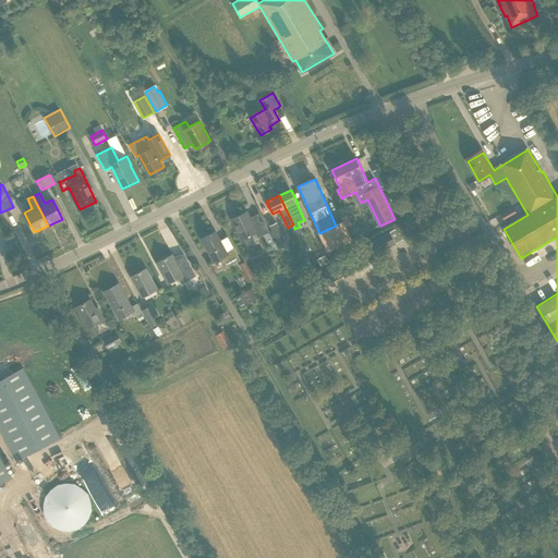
[(505,220),(517,214),(512,207),(501,214),(505,220)]
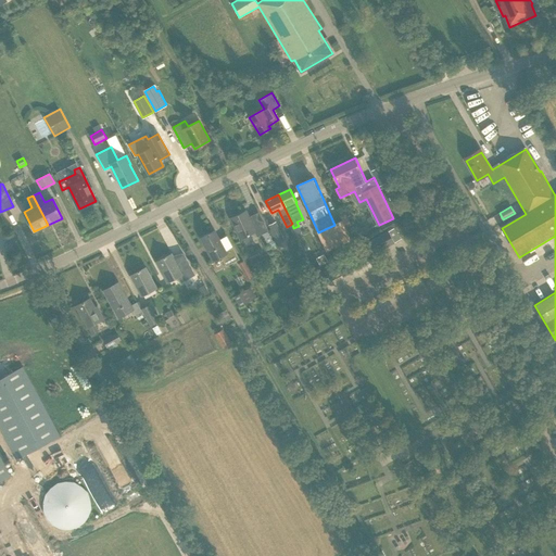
[(258,229),(262,235),(264,238),(267,243),(272,241),(263,223),(257,225),(253,216),(249,218),(245,211),(230,218),(240,238),(258,229)]
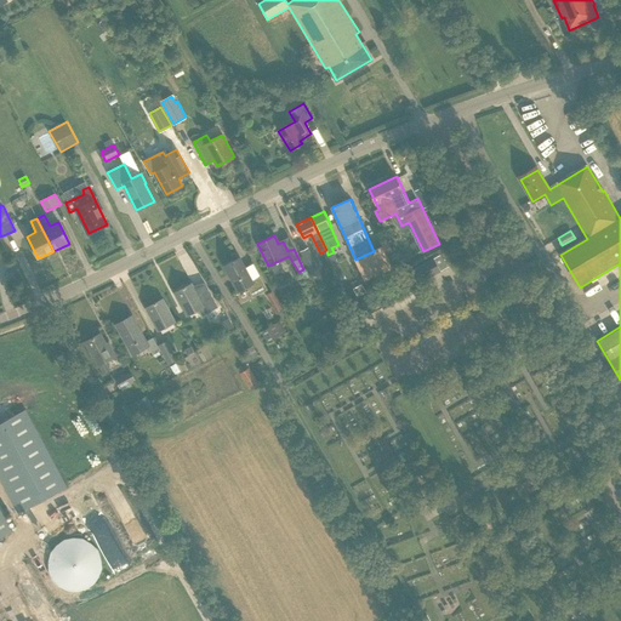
[(355,260),(365,280),(393,268),(383,246),(374,251),(355,260)]
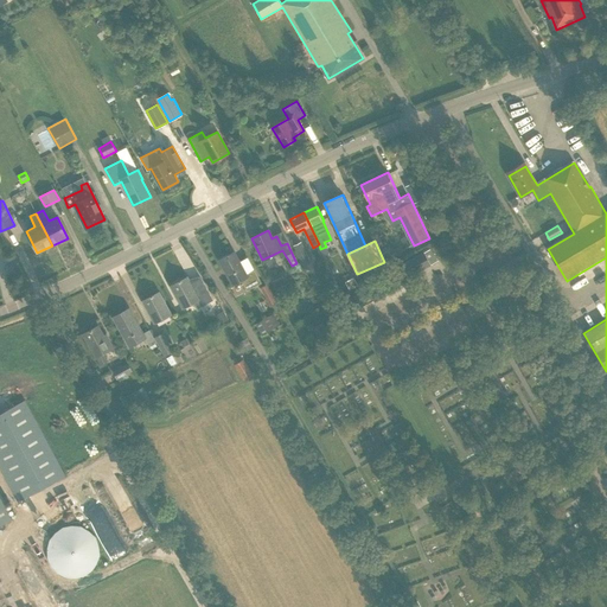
[(304,267),(312,263),(301,242),(294,247),(304,267)]
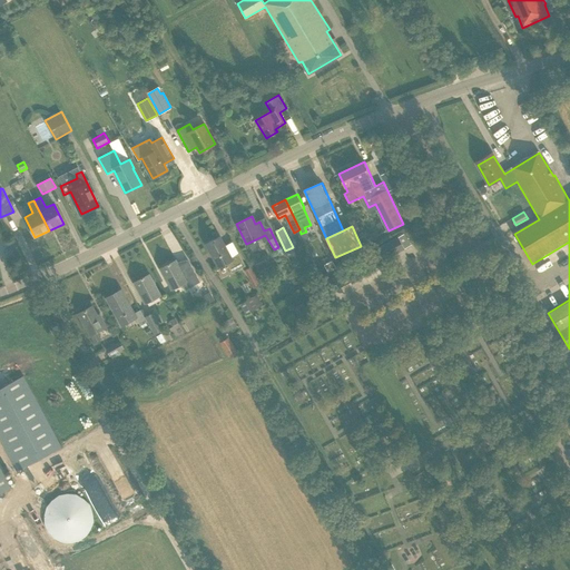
[(232,258),(220,237),(207,245),(219,267),(227,264),(232,274),(246,266),(239,254),(232,258)]
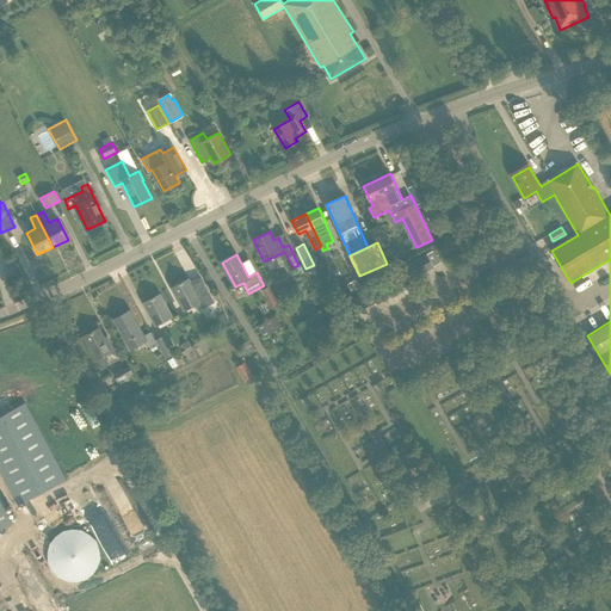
[(427,254),(405,266),(413,278),(434,266),(427,254)]
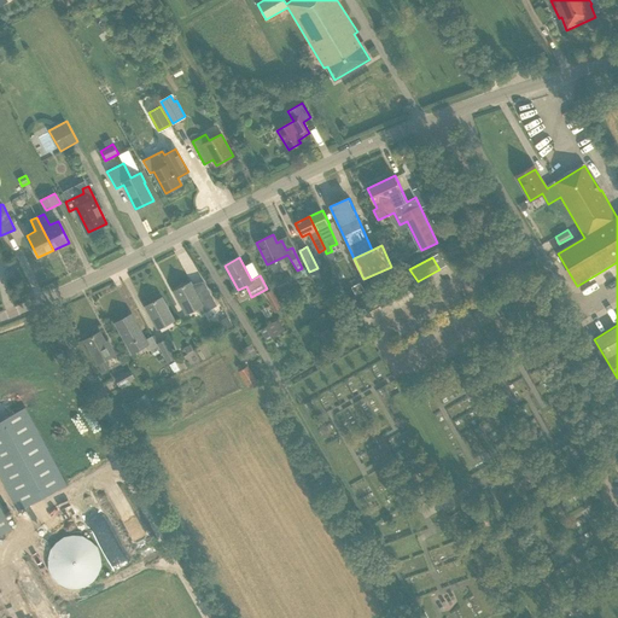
[(185,314),(198,307),(202,314),(217,305),(205,283),(194,289),(191,283),(173,292),(185,314)]
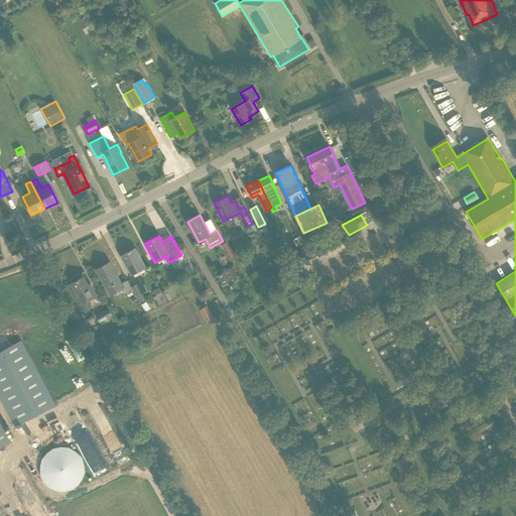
[(227,241),(222,244),(231,260),(236,257),(227,241)]
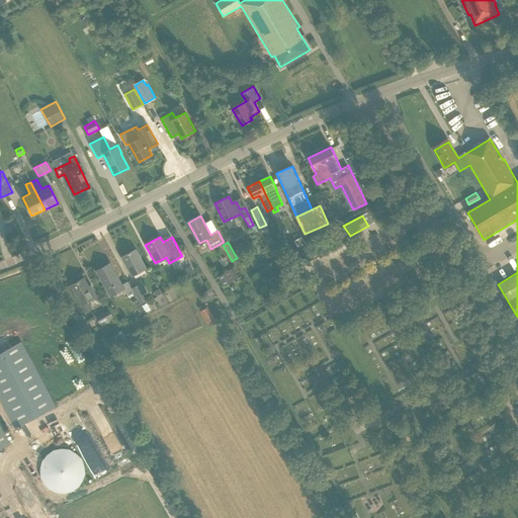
[(132,275),(146,268),(136,250),(121,258),(132,275)]
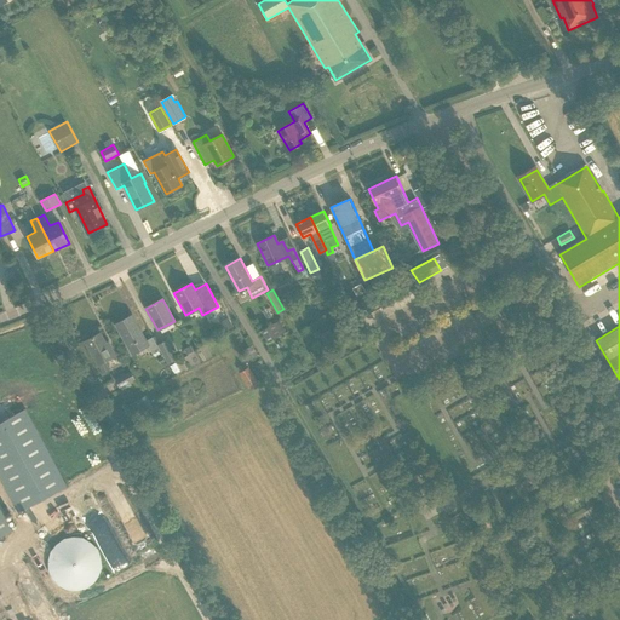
[(153,354),(159,351),(151,338),(145,340),(132,316),(115,325),(132,355),(148,346),(153,354)]
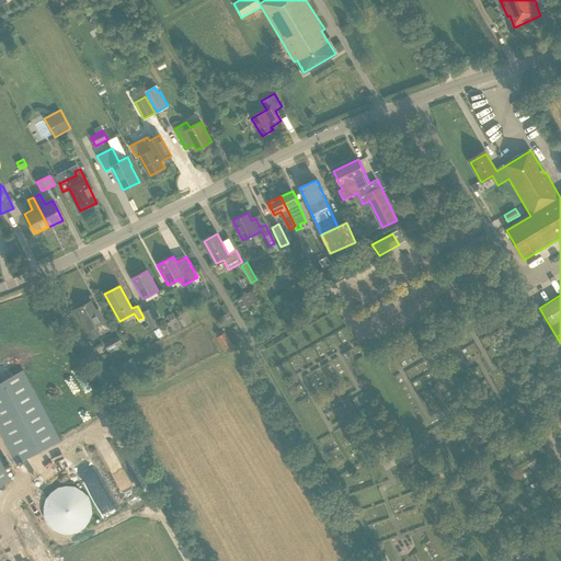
[(241,310),(259,300),(253,290),(236,300),(241,310)]
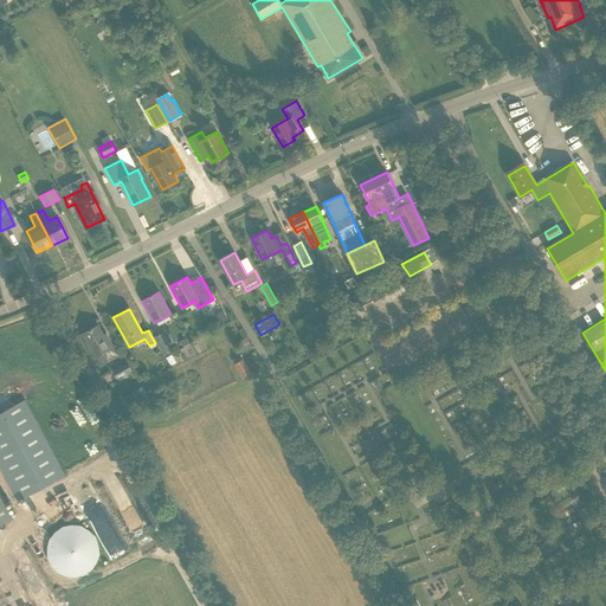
[(309,329),(314,337),(327,330),(322,322),(321,322),(309,329)]
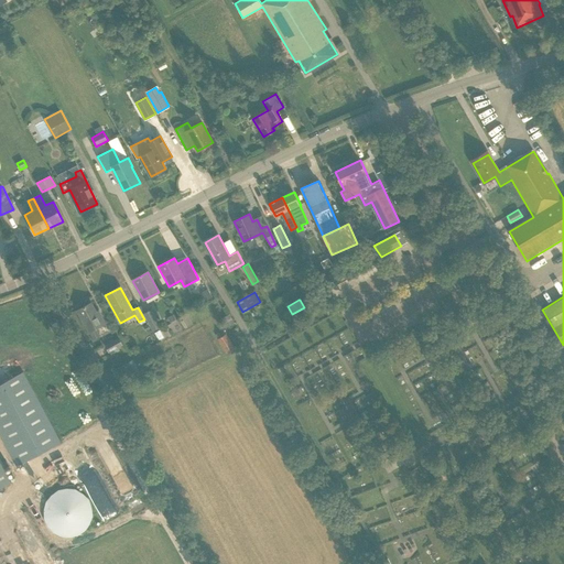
[(96,328),(106,323),(104,317),(100,320),(91,303),(77,311),(88,332),(89,332),(94,338),(99,335),(96,328)]
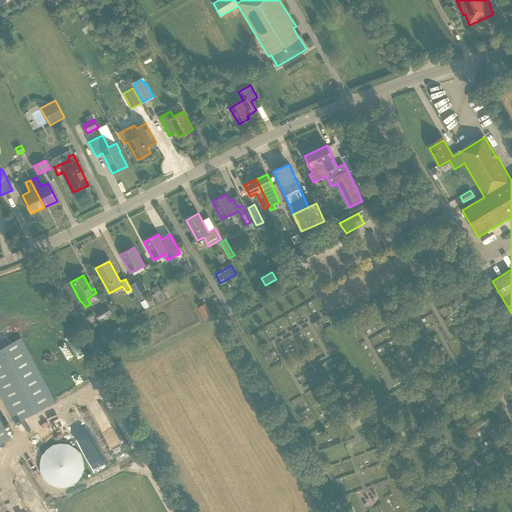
[(146,296),(137,280),(131,284),(139,300),(146,296)]
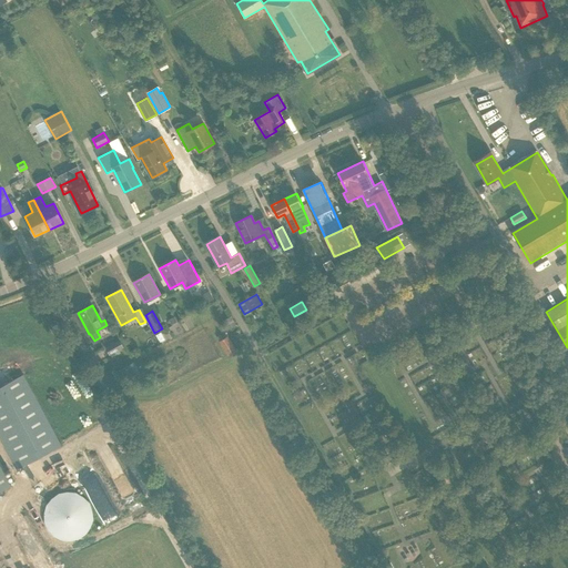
[(223,321),(227,330),(235,325),(231,316),(223,321)]
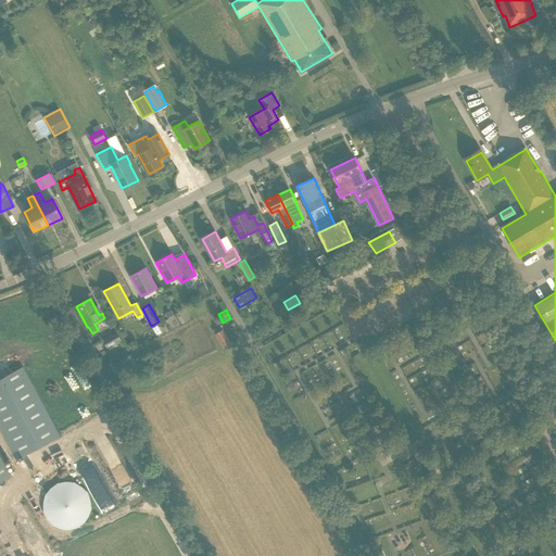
[(224,349),(231,344),(223,329),(215,333),(224,349)]
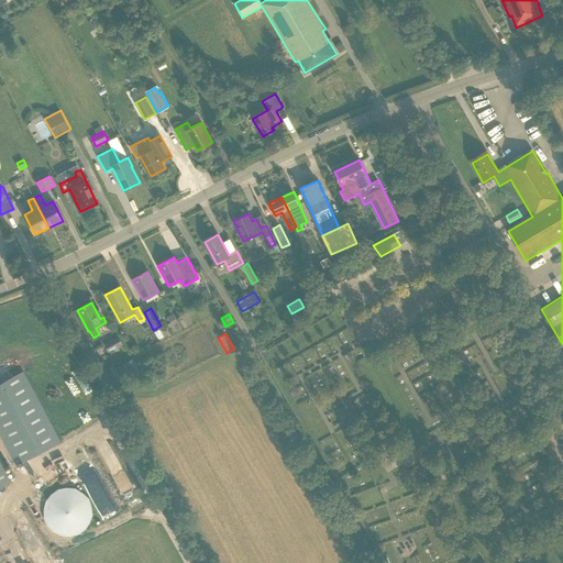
[(109,351),(122,343),(119,338),(106,345),(109,351)]
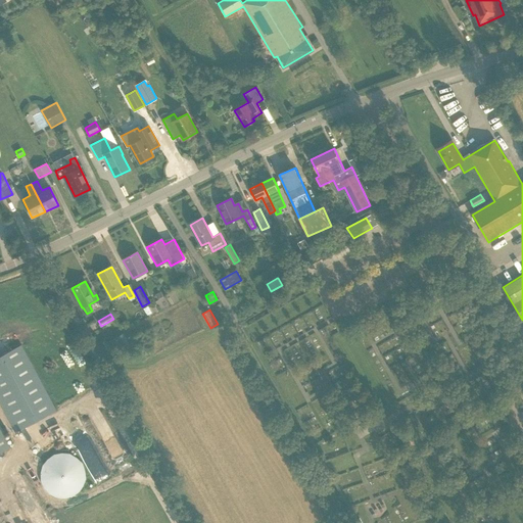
[(124,334),(109,341),(115,353),(130,345),(124,334)]
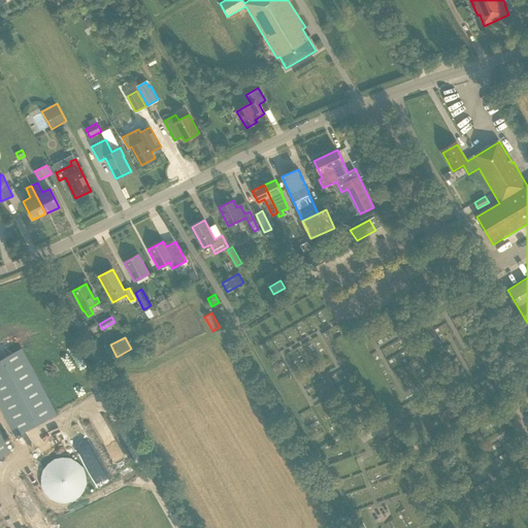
[(230,342),(225,344),(229,353),(234,350),(230,342)]
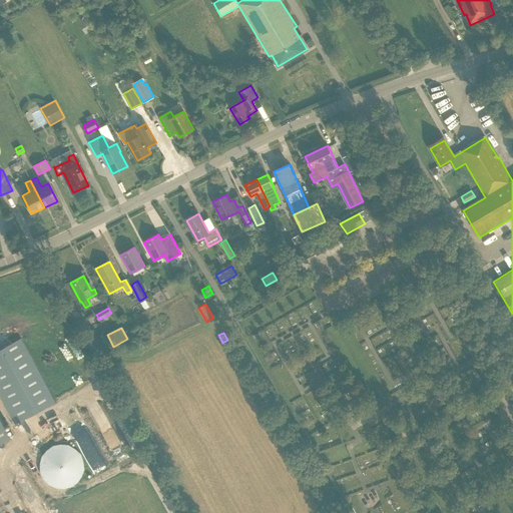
[(21,338),(0,349),(0,444),(10,439),(0,420),(0,393),(16,423),(56,402),(21,338)]
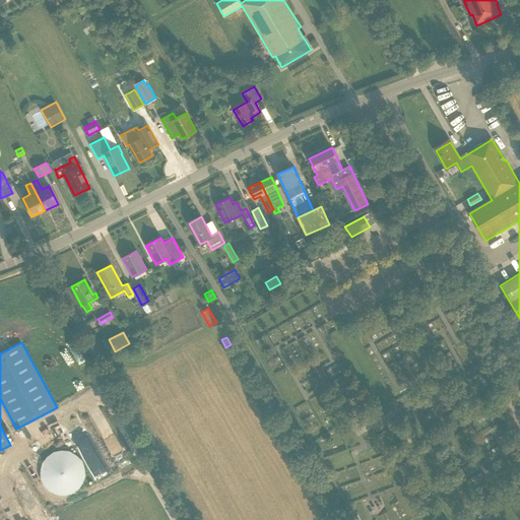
[(51,453),(48,455),(45,459),(42,463),(41,468),(41,473),(42,477),(43,482),(46,486),(50,490),(54,492),(58,494),(63,494),(68,494),(72,492),(76,490),(80,485),(82,482),(84,477),(85,472),(85,468),(83,463),(81,459),(78,455),(74,452),(70,450),(65,449),(60,449),(56,450),(51,453)]
